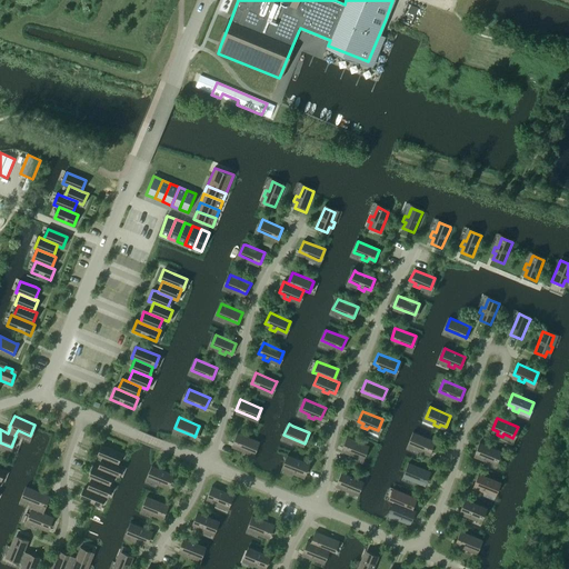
[(435,441),(419,435),(415,432),(410,443),(412,445),(429,451),(430,452),(435,441)]
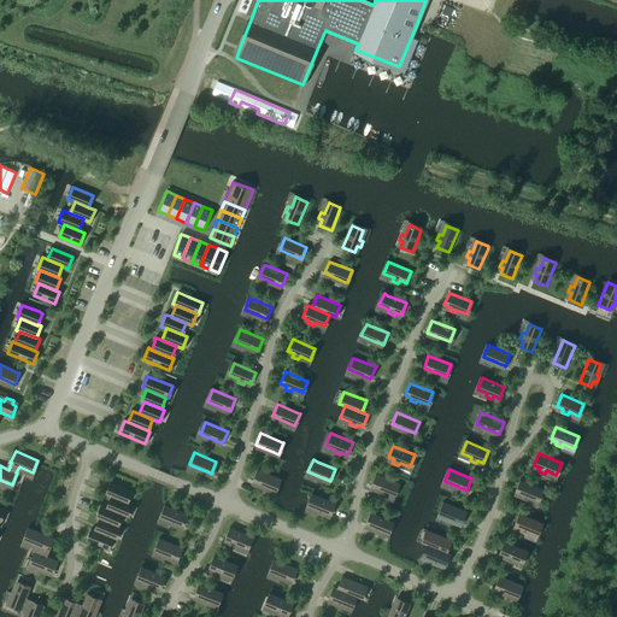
[(280,480),(268,474),(257,470),(252,481),(272,491),(275,491),(280,480)]
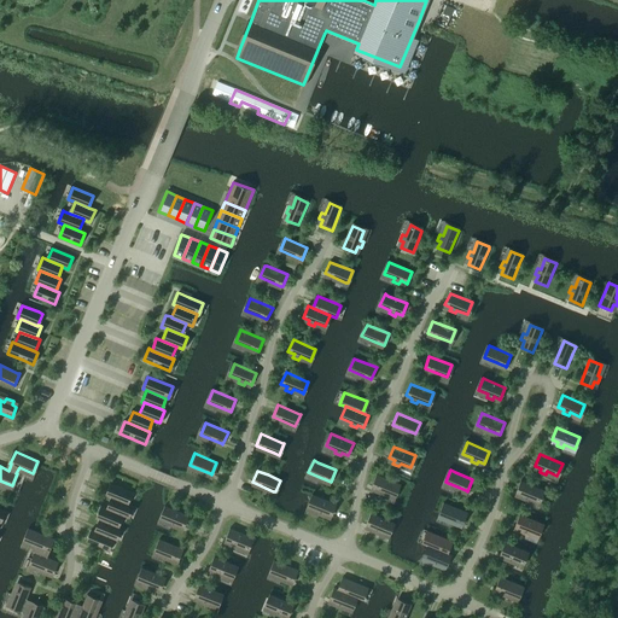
[(377,474),(372,487),(394,496),(398,484),(377,474)]
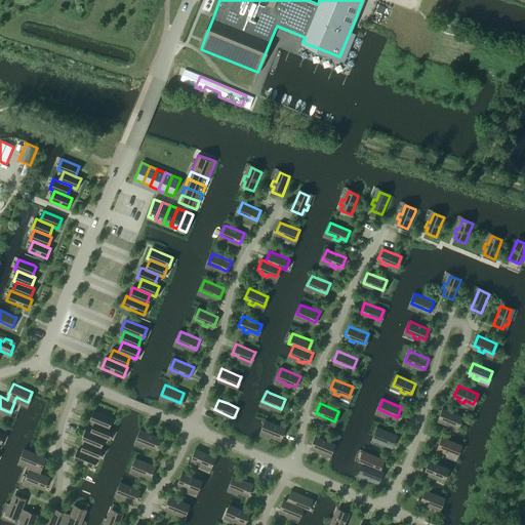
[(447,426),(448,422),(457,427),(461,416),(442,408),(438,418),(443,420),(442,423),(447,426)]
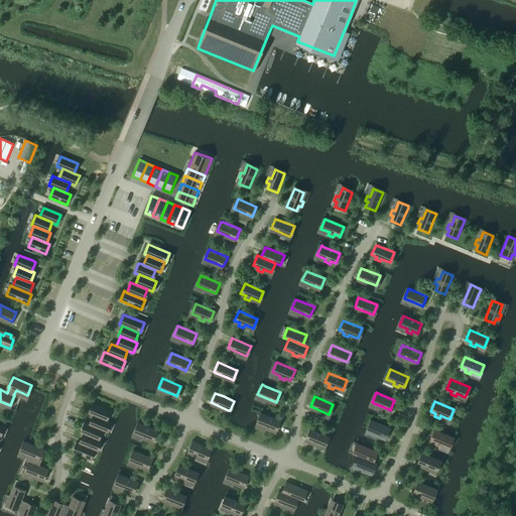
[(106,420),(110,410),(93,403),(89,413),(93,415),(106,420)]
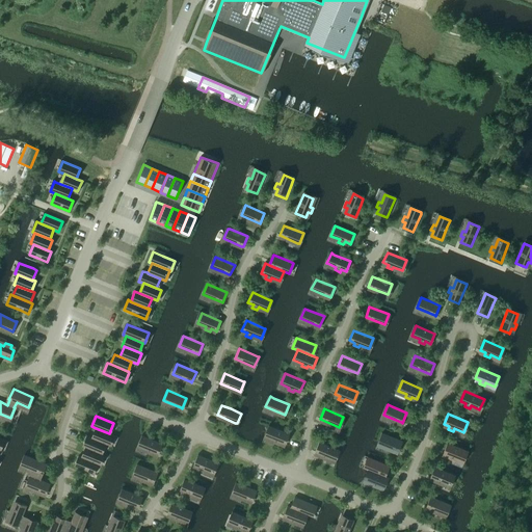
[(272,427),(270,426),(266,435),(274,440),(273,443),(278,445),(280,442),(285,444),(289,433),(272,427)]
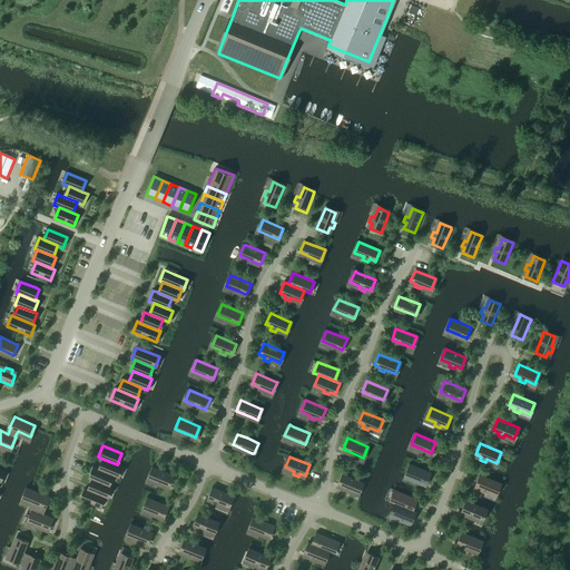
[(112,475),(117,478),(121,467),(117,464),(102,459),(98,469),(98,470),(112,475)]
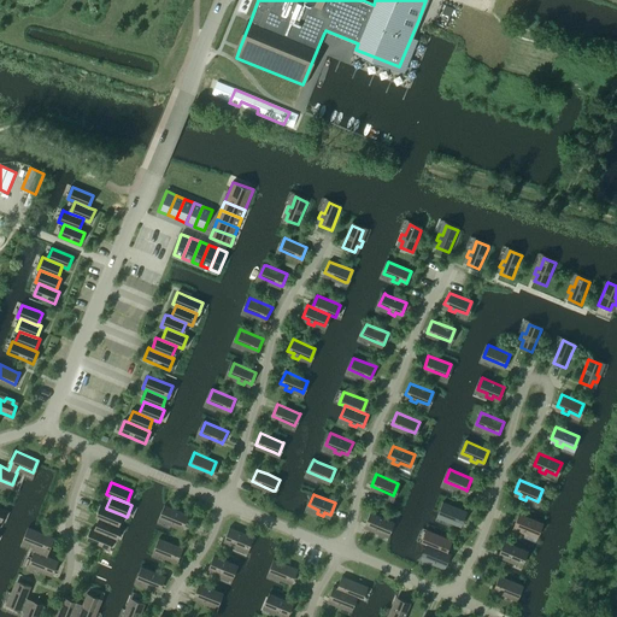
[(445,503),(440,515),(462,524),(466,512),(445,503)]
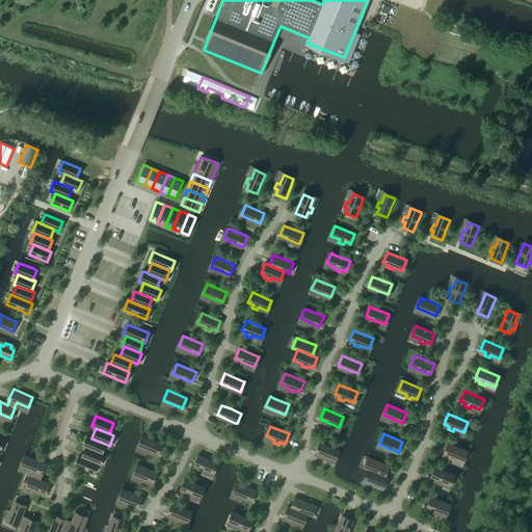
[(101,453),(105,444),(91,439),(91,437),(87,435),(83,446),(85,448),(85,447),(101,453)]
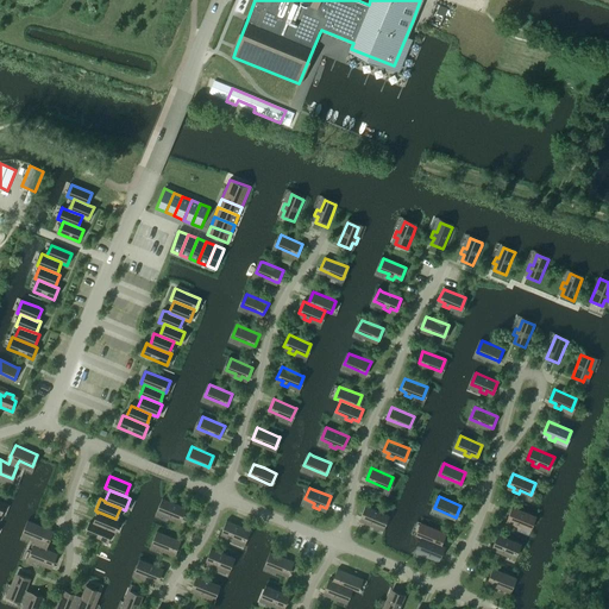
[(164,498),(163,498),(158,510),(159,510),(169,514),(168,518),(174,520),(175,516),(181,520),(186,508),(164,498)]
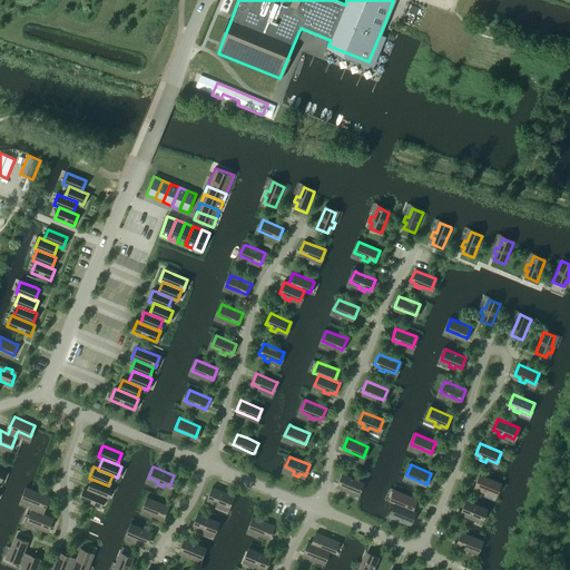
[(342,473),(337,484),(343,487),(342,489),(347,491),(349,489),(357,492),(362,482),(362,481),(342,473)]
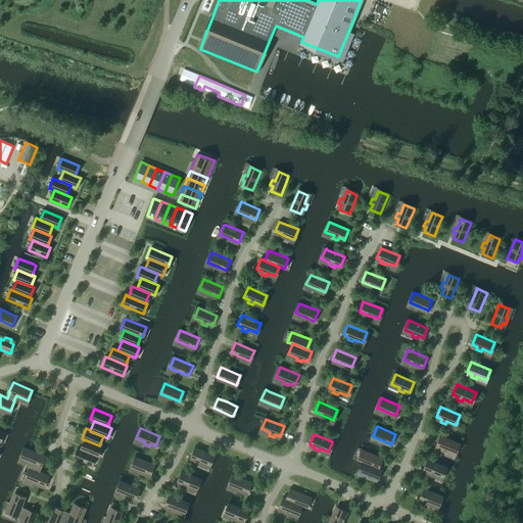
[(439,435),(435,445),(440,447),(439,450),(444,453),(445,449),(455,454),(459,443),(439,435)]
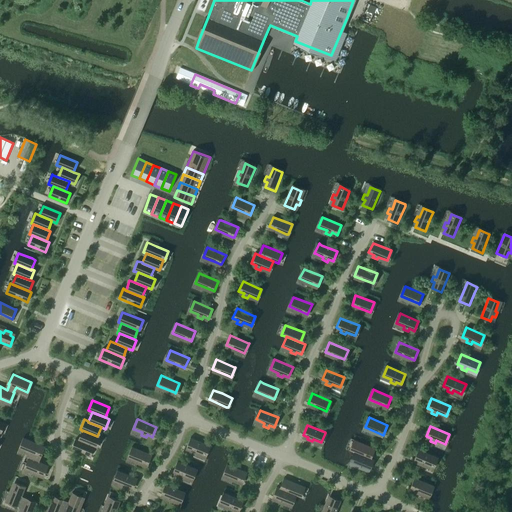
[(93,446),(95,447),(99,437),(97,436),(82,430),(82,431),(79,440),(78,440),(93,446)]
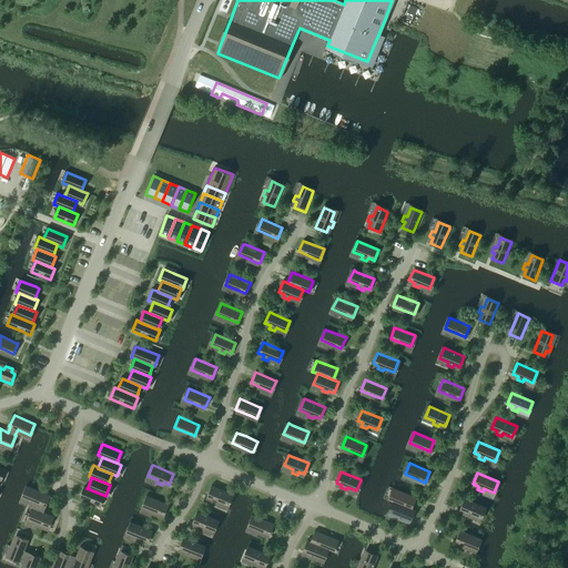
[(211,485),(206,496),(208,497),(212,498),(211,501),(216,504),(217,500),(224,504),(226,505),(231,494),(230,494),(211,485)]
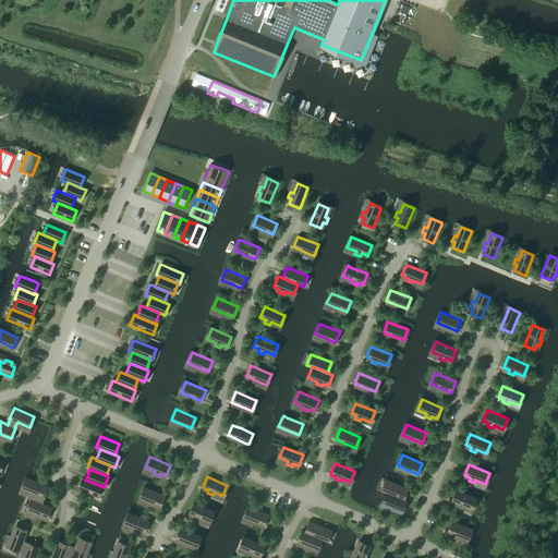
[(22,488),(26,490),(35,494),(33,499),(32,499),(27,510),(48,518),(52,507),(43,504),(39,502),(43,497),(47,486),(33,481),(26,477),(22,488)]
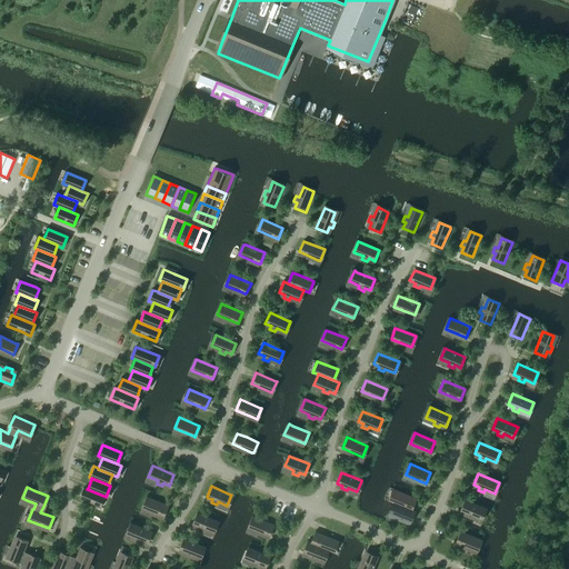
[(87,489),(88,489),(85,488),(80,499),(99,507),(103,496),(87,489)]
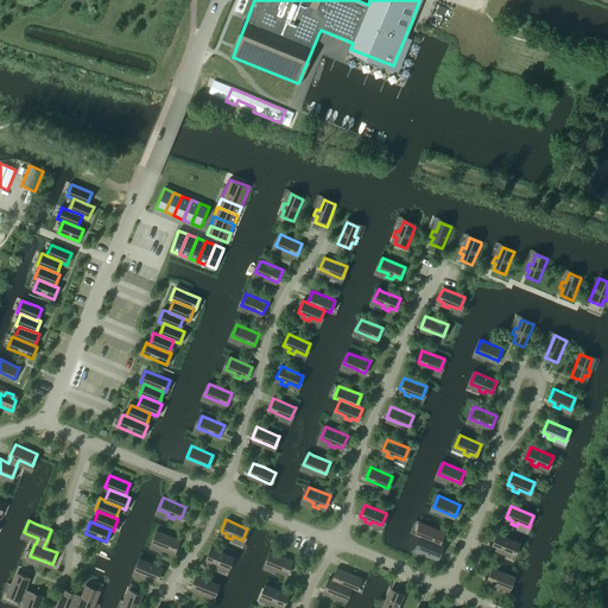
[(417,534),(422,537),(438,543),(443,532),(422,523),(417,534)]
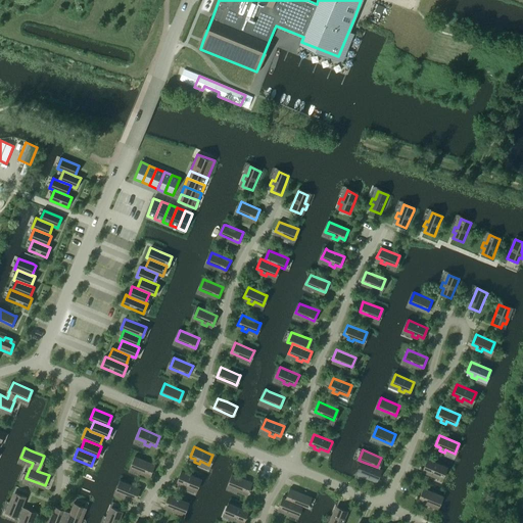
[(132,466),(151,474),(155,464),(136,457),(132,466)]
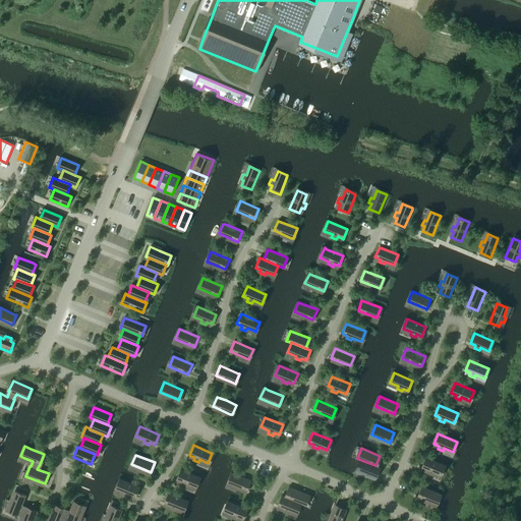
[(425,457),(421,467),(426,469),(425,472),(430,474),(431,471),(440,475),(445,465),(425,457)]
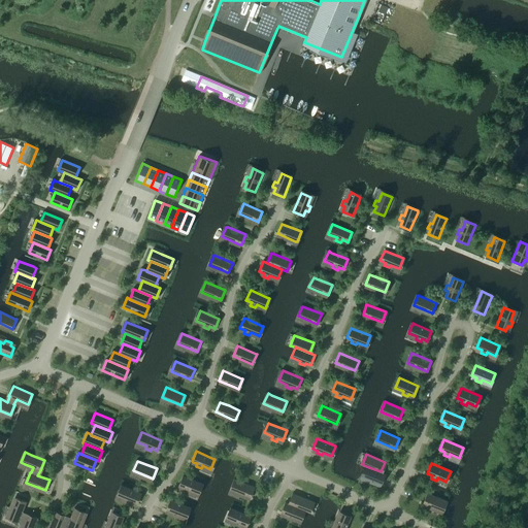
[(375,485),(376,482),(382,484),(386,473),(381,471),(366,466),(366,467),(362,476),(371,480),(370,483),(375,485)]
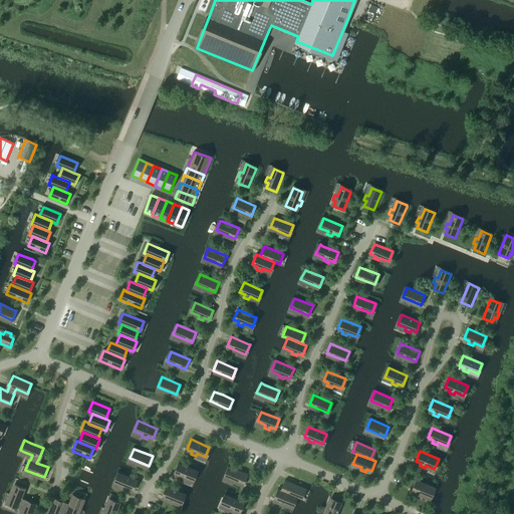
[(174,472),(179,475),(177,477),(182,479),(184,477),(192,480),(196,470),(178,463),(174,472)]
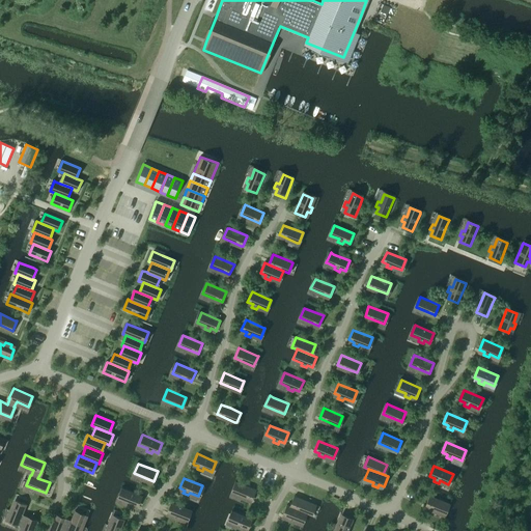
[(233,493),(252,500),(256,490),(238,482),(236,482),(232,492),(233,493)]
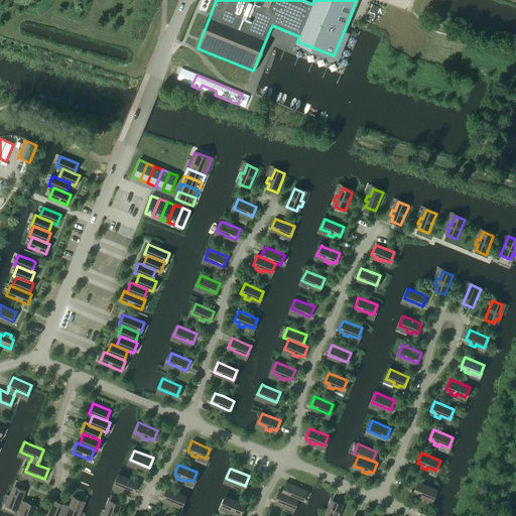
[(123,490),(128,492),(129,490),(133,491),(134,492),(138,482),(120,474),(119,474),(115,484),(116,484),(124,488),(123,490)]
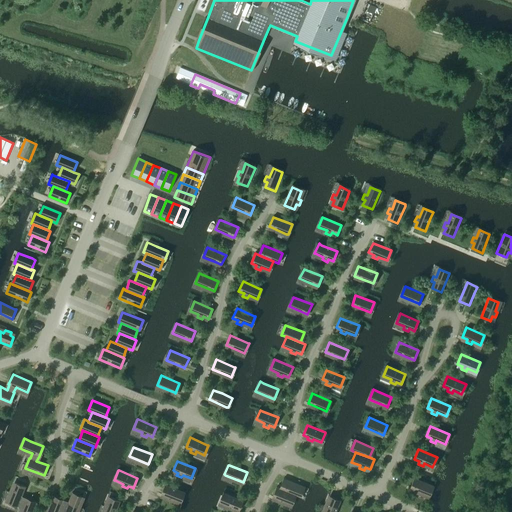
[(294,494),(299,496),(303,486),(284,478),(280,488),(294,494)]
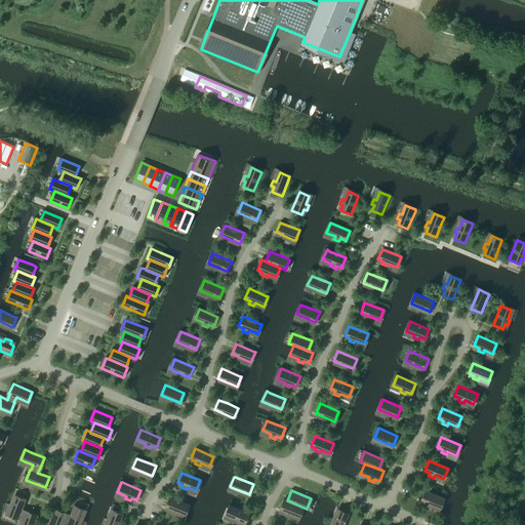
[(439,508),(444,498),(441,497),(425,490),(420,500),(437,507),(439,508)]
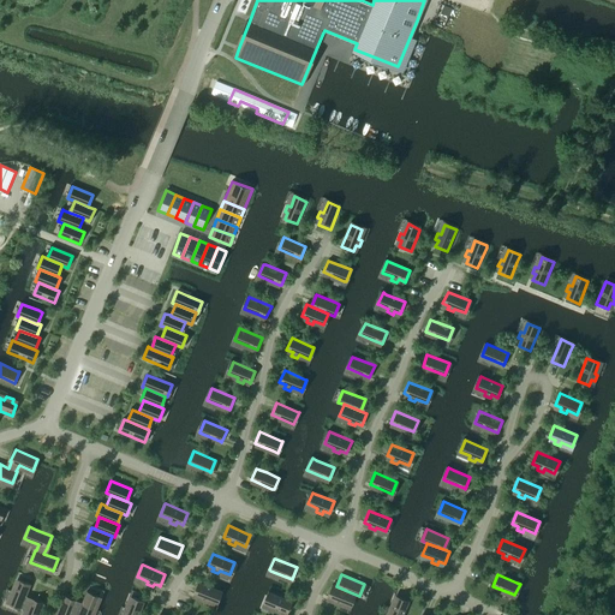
[(40,614),(43,605),(31,601),(31,602),(25,599),(27,597),(31,585),(19,580),(15,592),(10,603),(22,608),(22,607),(28,610),(25,614),(40,614)]
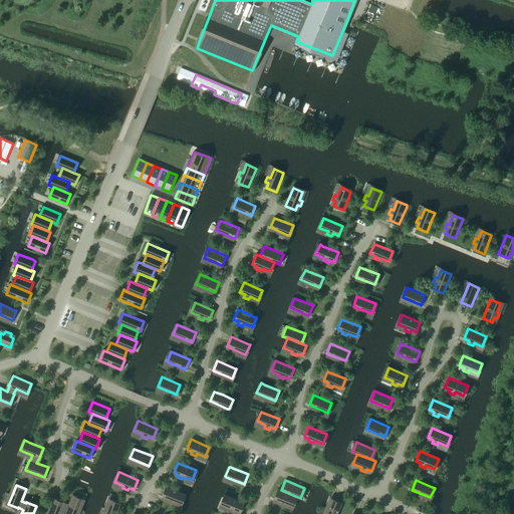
[(166,486),(162,496),(167,498),(166,501),(171,503),(172,500),(181,503),(185,494),(184,493),(166,486)]
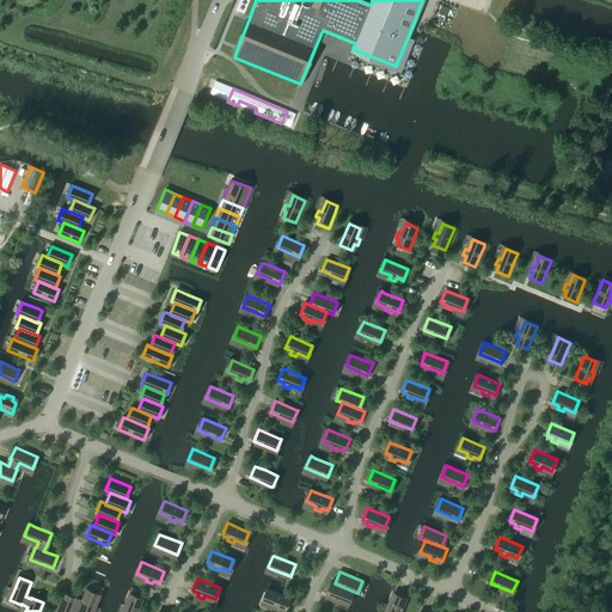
[(331,595),(330,599),(336,601),(337,598),(348,603),(352,591),(335,583),(330,581),(325,593),(331,595)]
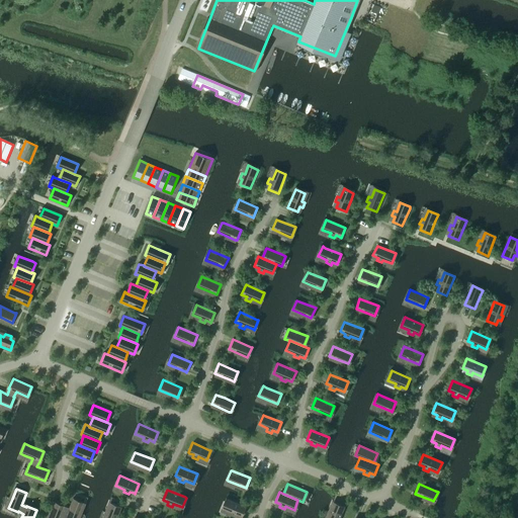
[(76,517),(82,503),(81,502),(72,498),(69,508),(68,510),(63,508),(53,503),(46,517),(58,517),(60,515),(65,517),(66,517),(76,517)]
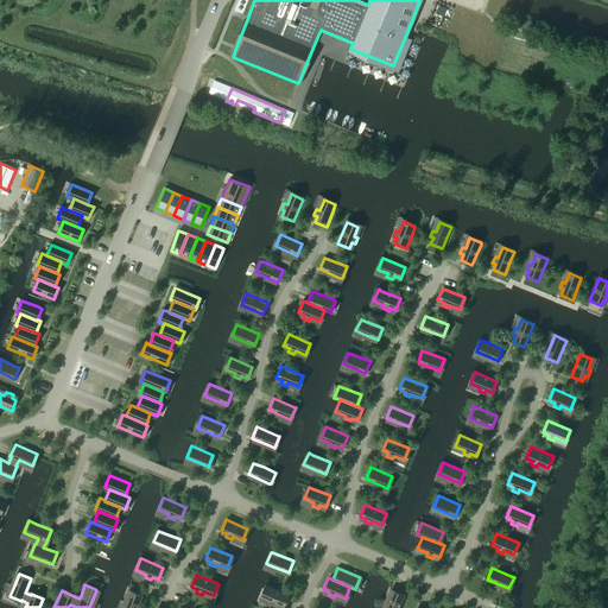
[(277,607),(278,603),(284,606),(289,595),(267,586),(266,586),(261,597),(263,597),(272,601),(271,605),(277,607)]
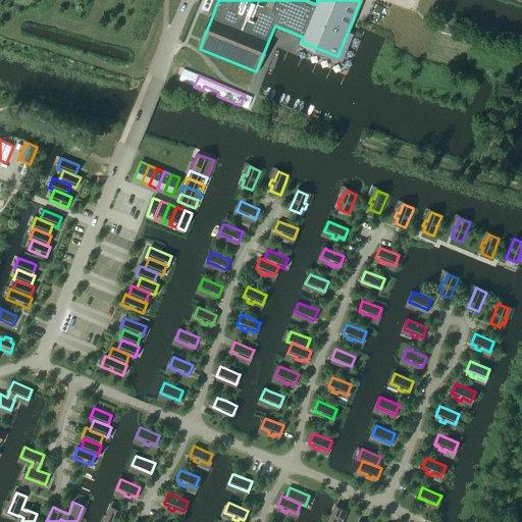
[(117,521),(122,511),(112,507),(110,512),(107,511),(105,516),(106,516),(108,517),(106,521),(117,521)]
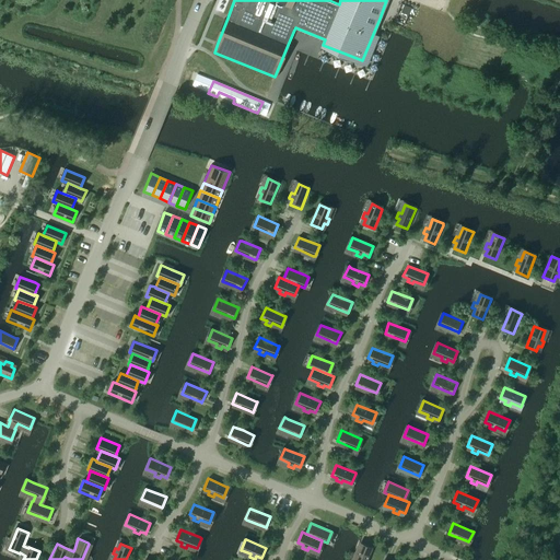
[(360,549),(357,548),(354,553),(358,555),(354,559),(368,559),(373,548),(362,544),(360,549)]
